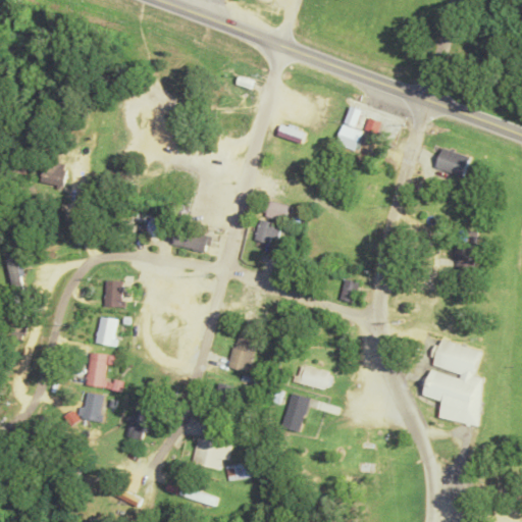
[(360,151),(366,132),(395,141),(401,122),(349,105),(336,144),(360,151)]
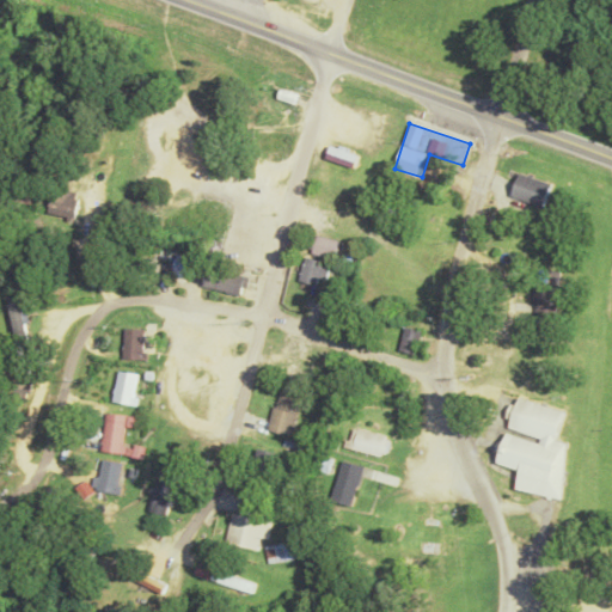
[(512,197),(543,208),(551,184),(520,173),(512,197)]
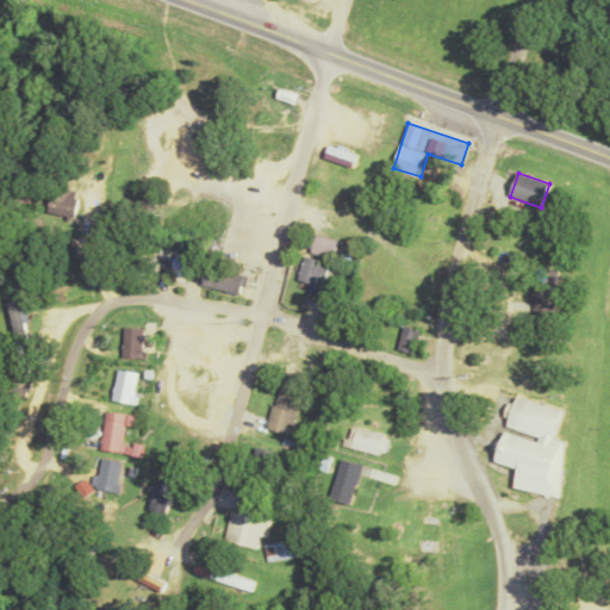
[(74,219),(79,193),(54,188),(49,215),(74,219)]
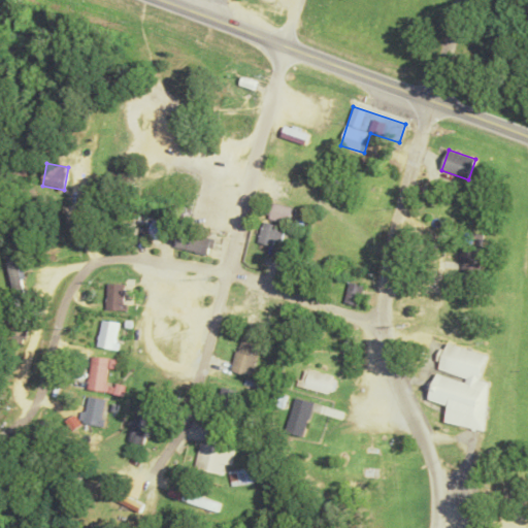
[(269,220),(288,224),(292,208),(273,203),(269,220)]
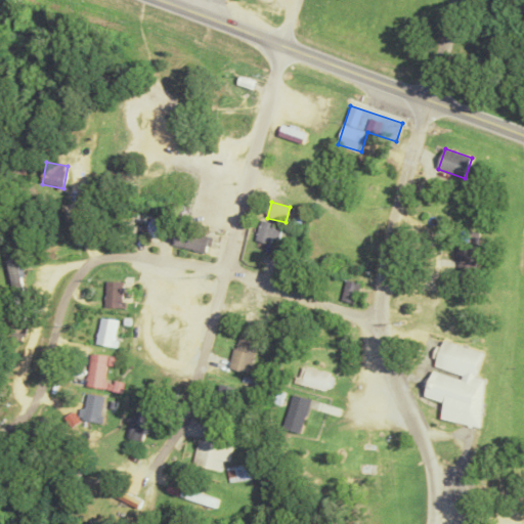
[(165,222),(150,218),(145,234),(160,238),(165,222)]
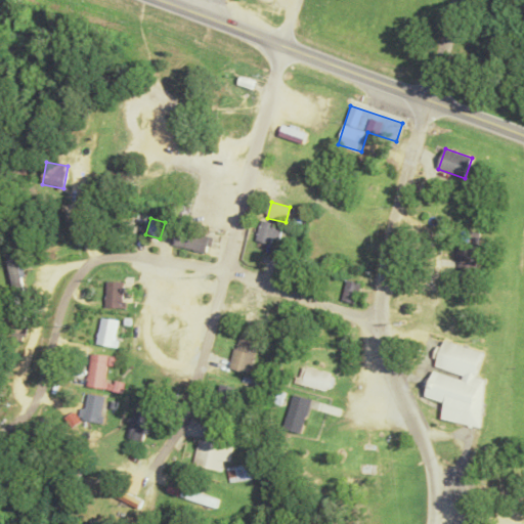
[(257,242),(277,247),(282,227),(261,222),(257,242)]
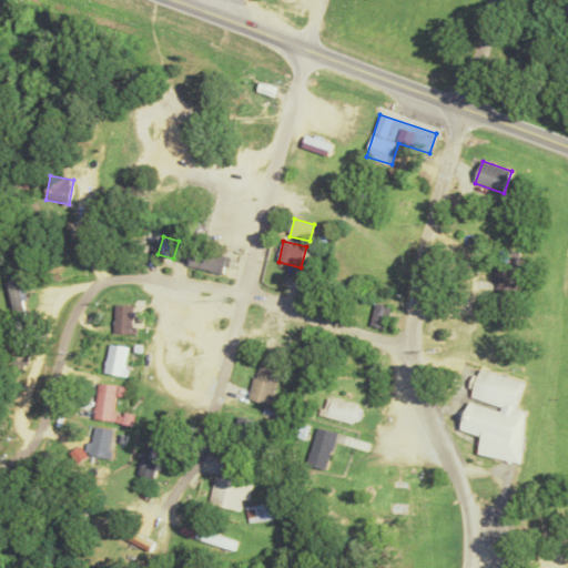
[(188,265),(224,276),(230,259),(193,247),(188,265)]
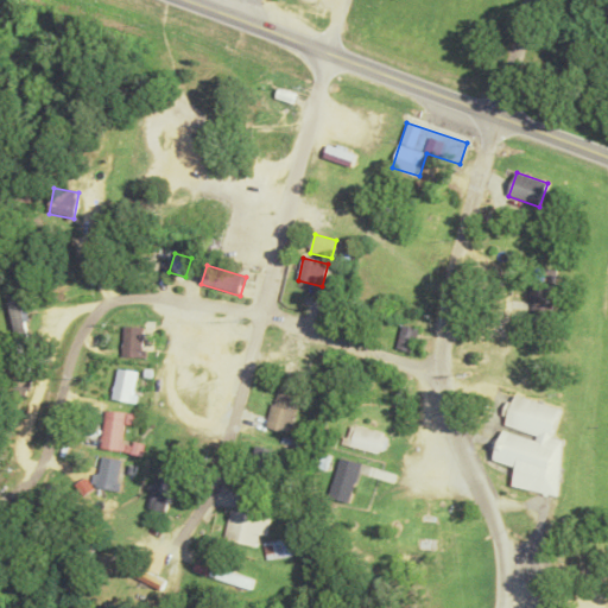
[(557,271),(532,270),(531,316),(556,316),(557,271)]
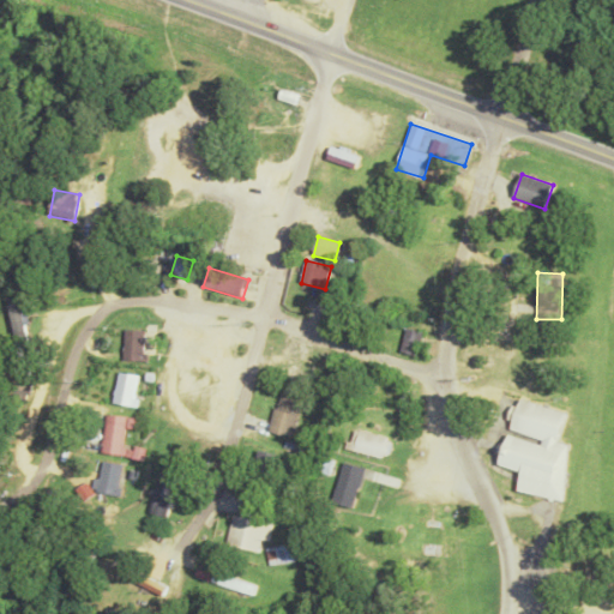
[(417,357),(425,333),(408,329),(401,353),(417,357)]
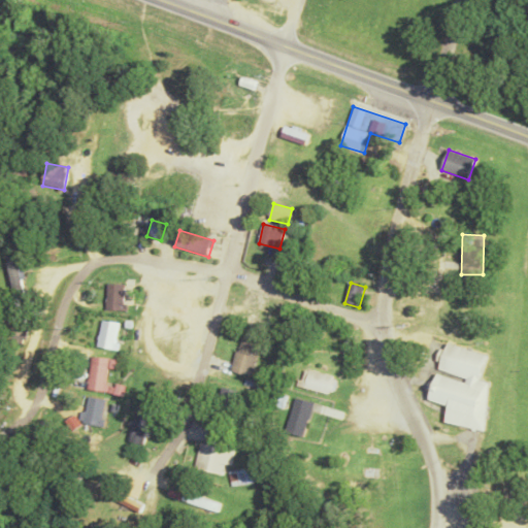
[(124,312),(124,284),(107,284),(107,312),(124,312)]
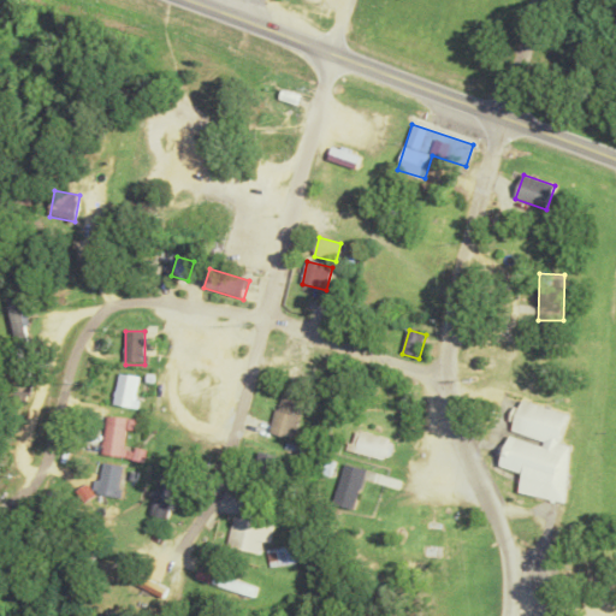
[(7,397),(27,403),(34,379),(13,373),(7,397)]
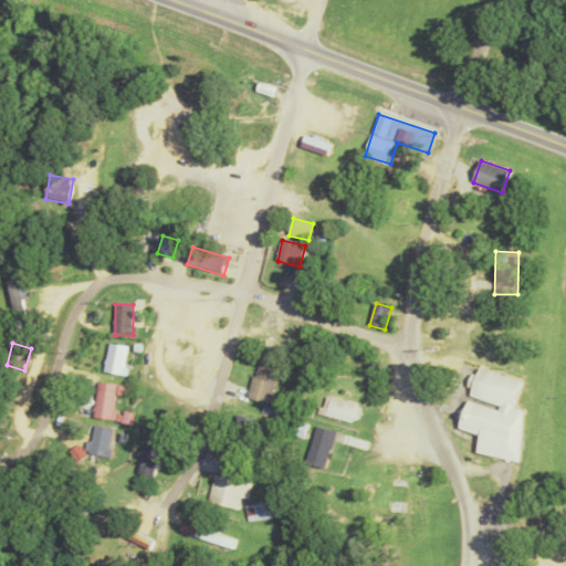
[(121,377),(129,348),(112,344),(104,371),(121,377)]
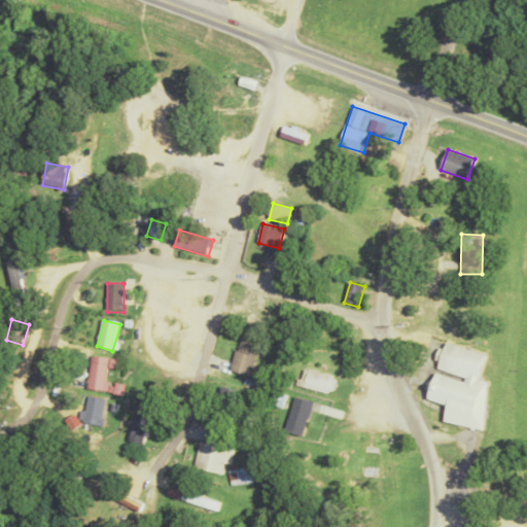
[(260,341),(240,337),(232,373),(252,377),(260,341)]
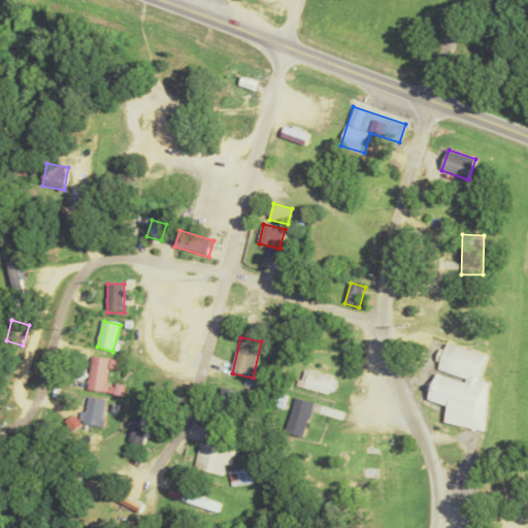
[(481,432),(494,384),(481,380),(488,356),(447,343),(438,372),(430,401),(450,406),(446,422),(481,432)]
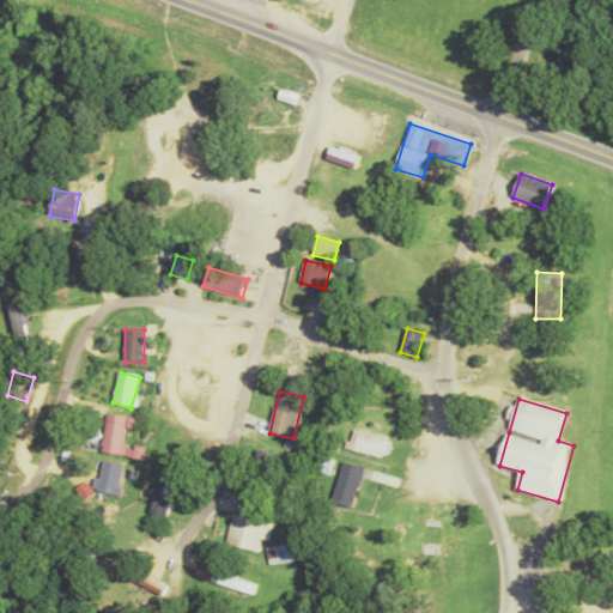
[(125,454),(126,416),(105,414),(104,454),(125,454)]
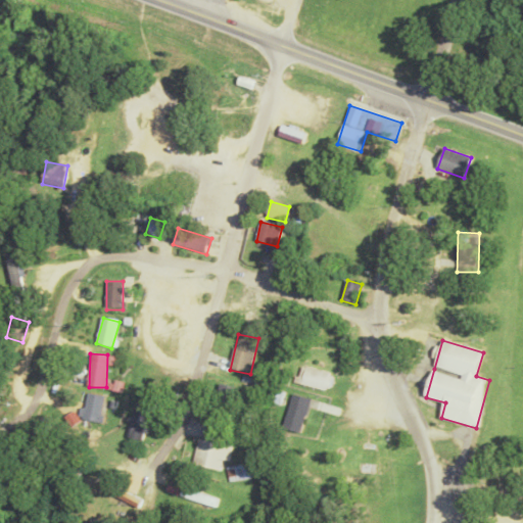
[(296,381),(328,393),(334,376),(302,365),(296,381)]
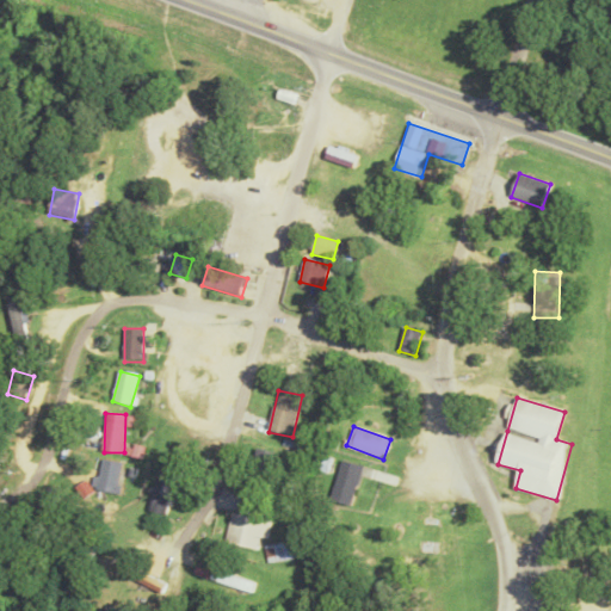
[(278,454),(257,449),(251,479),(272,483),(278,454)]
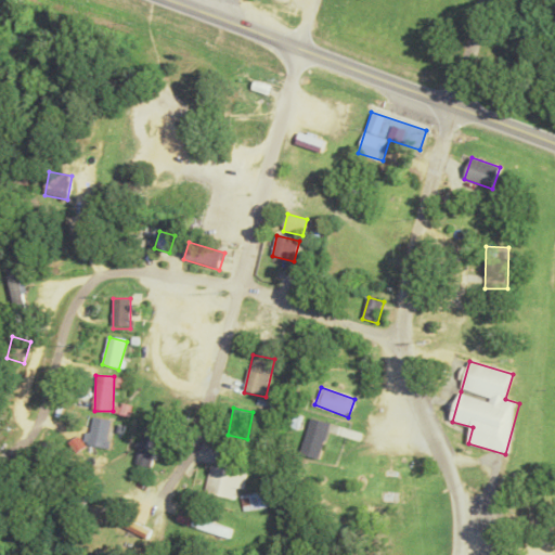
[(106,449),(111,421),(91,417),(87,446),(106,449)]
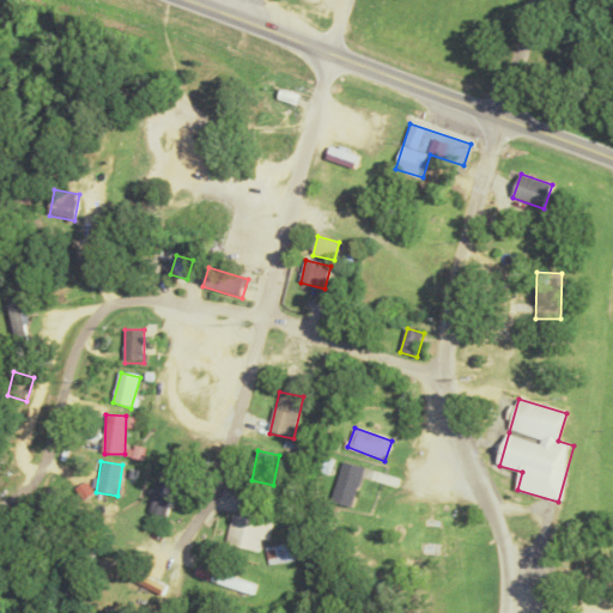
[(366,468),(345,462),(332,503),(353,510),(366,468)]
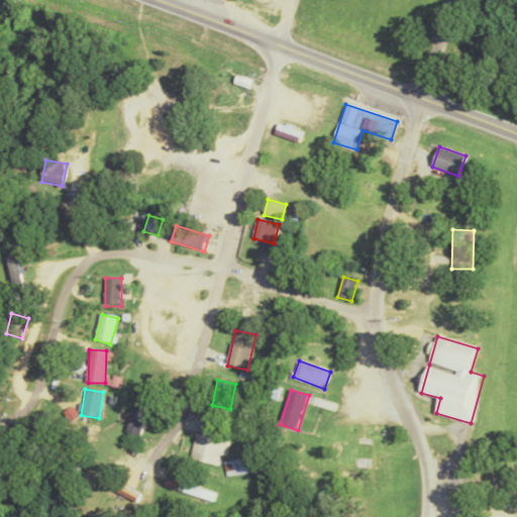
[(139,437),(149,409),(135,405),(125,433),(139,437)]
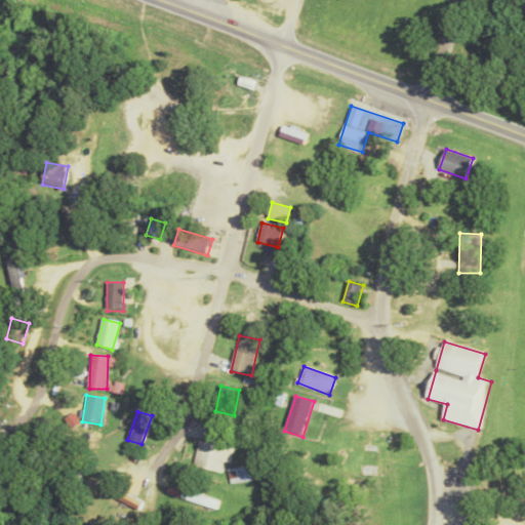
[(231,463),(235,450),(200,441),(194,467),(221,474),(226,462),(231,463)]
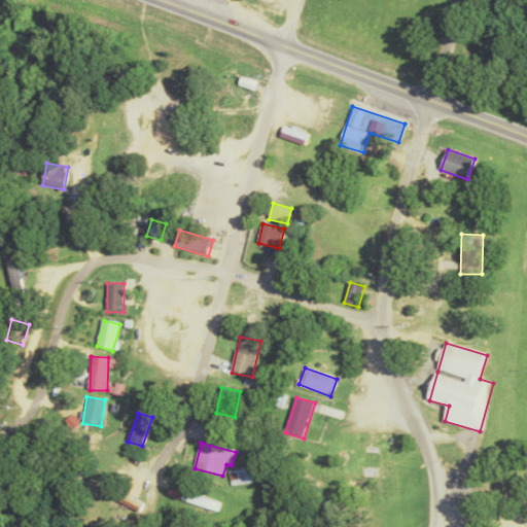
[(379,477),(379,448),(364,448),(364,477),(379,477)]
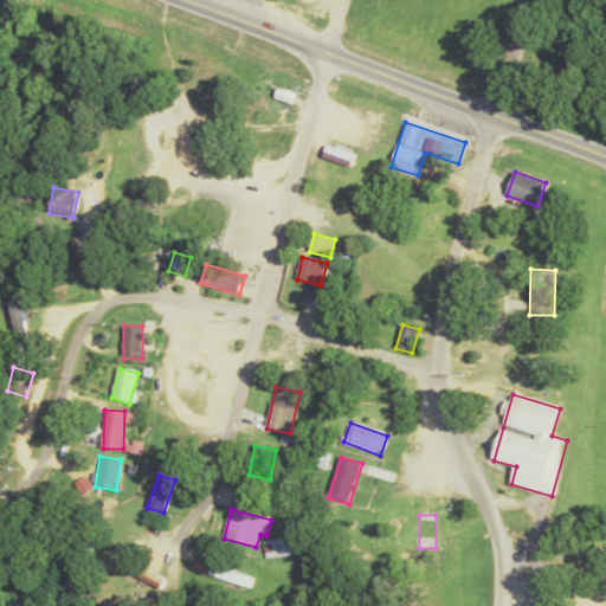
[(252,577),(212,567),(210,577),(250,586),(252,577)]
